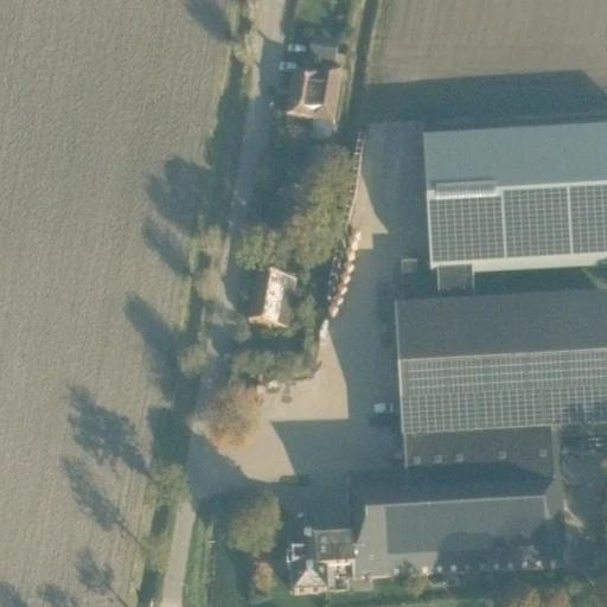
[(334,69),(339,45),(313,40),(308,65),(334,69)]
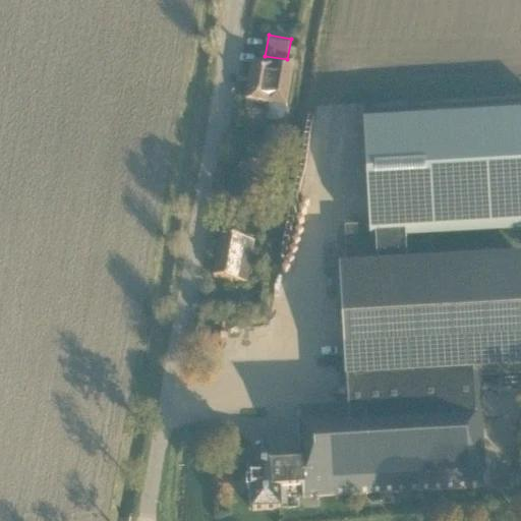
[(293,65),(261,59),(258,67),(252,66),(245,102),(269,106),(286,109),(293,65)]
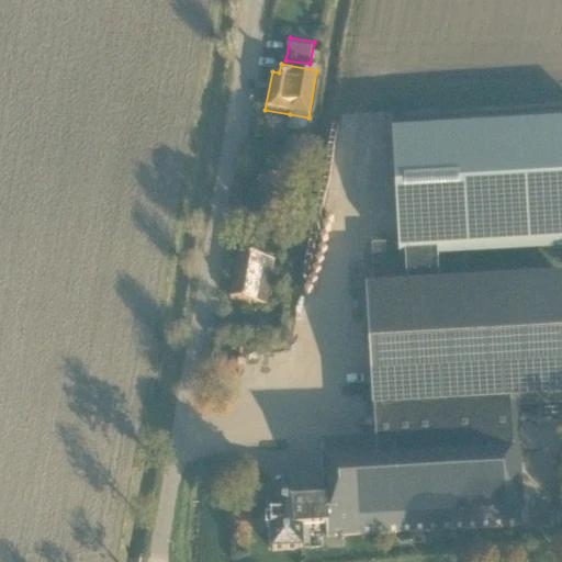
[(345,112),(340,135),(370,141),(374,116),(345,112)]
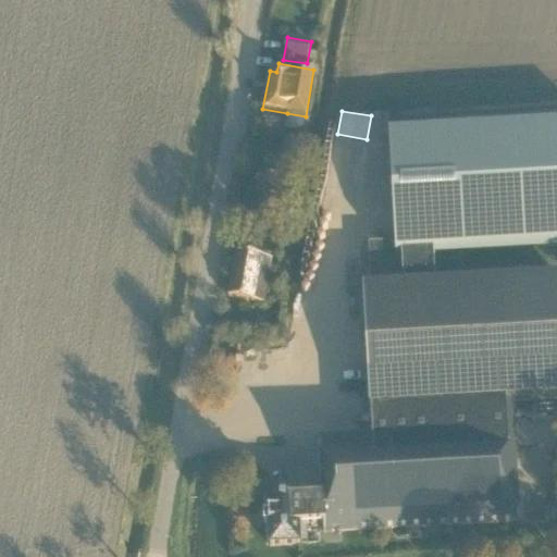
[(322,534),(516,523),(511,403),(556,399),(556,279),(421,287),(419,252),(556,244),(556,126),(388,136),(395,245),(369,247),(371,289),(362,291),(371,438),(318,442),(321,490),(296,491),(296,490),(265,491),(269,546),(308,544),(307,524),(322,523),(322,534)]
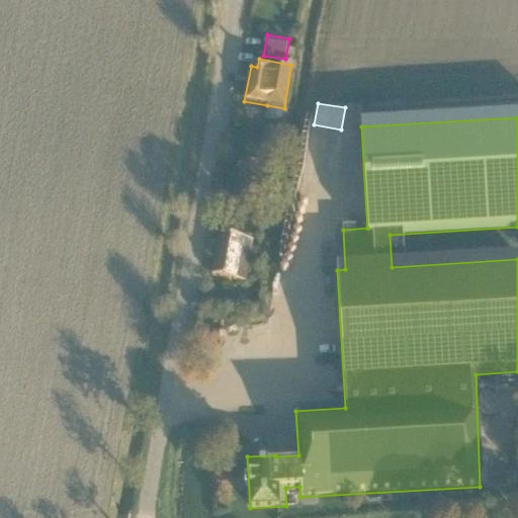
[(273,152),(249,147),(246,162),(242,161),(236,198),(261,202),(264,182),(268,183),(270,167),(273,152)]
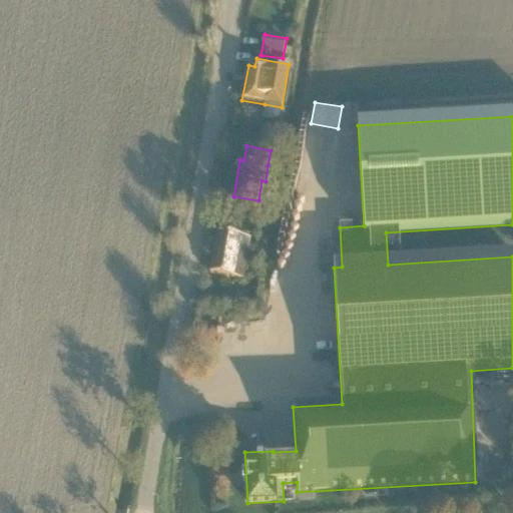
[(245,222),(260,224),(260,222),(263,222),(264,213),(244,211),(243,217),(245,218),(245,222)]
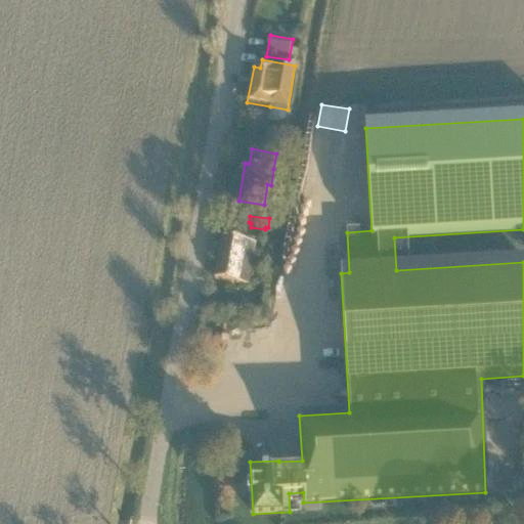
[(265,229),(251,227),(249,241),(263,243),(265,229)]
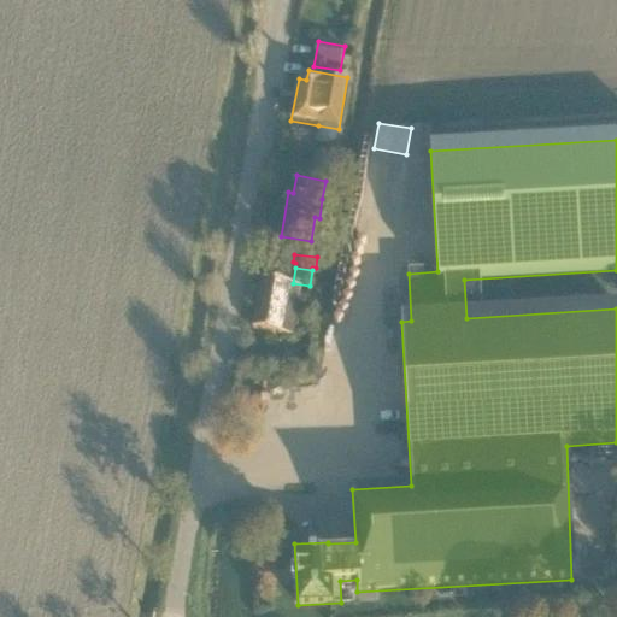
[(300,288),(262,281),(252,330),(292,338),(300,288)]
